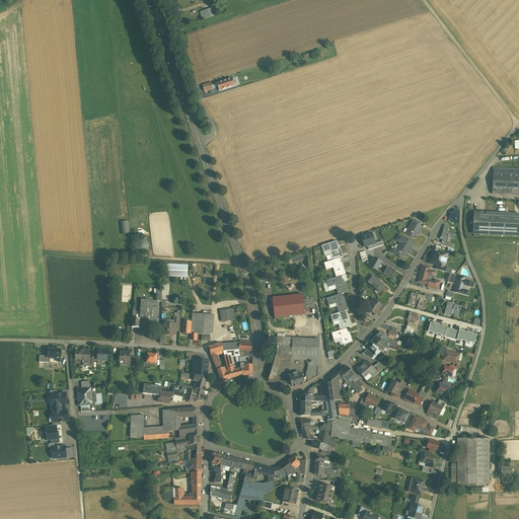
[(215,8),(209,10),(211,16),(217,15),(215,8)]
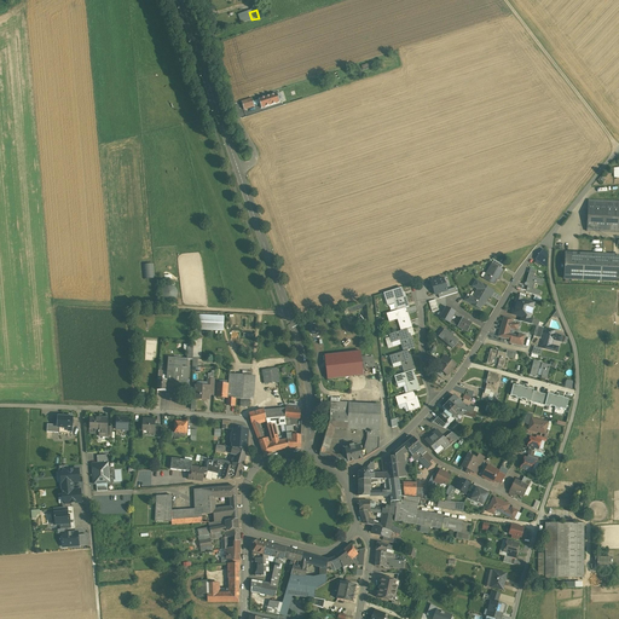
[(249,12),(239,15),(242,23),(252,19),(249,12)]
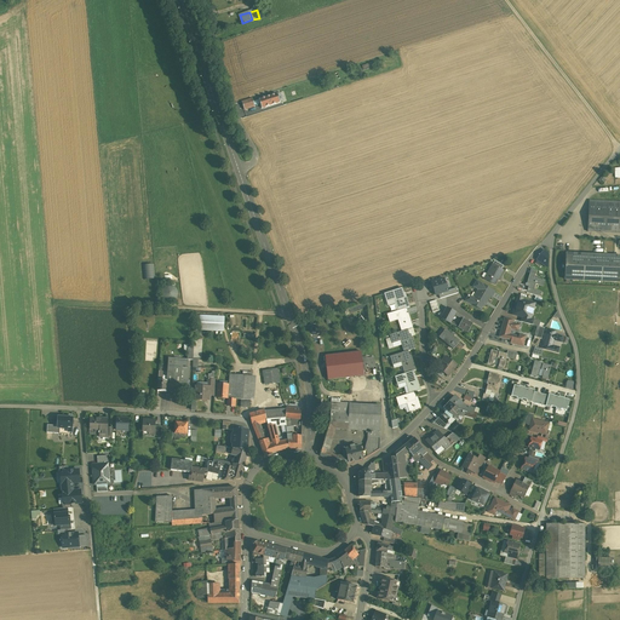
[(280,103),(277,95),(258,99),(260,105),(262,109),(280,103)]
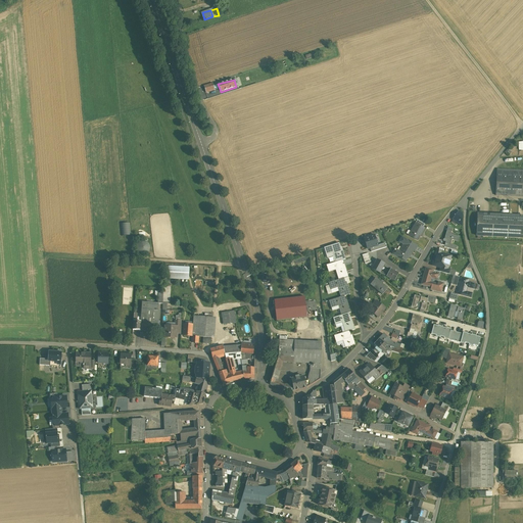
[(220,89),(218,84),(212,86),(212,83),(203,86),(205,93),(220,89)]
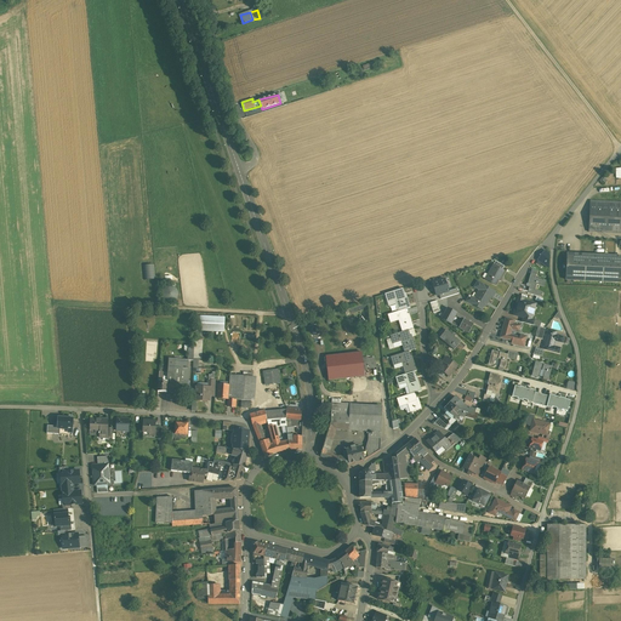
[(620,201),(590,201),(588,233),(620,234),(620,201)]
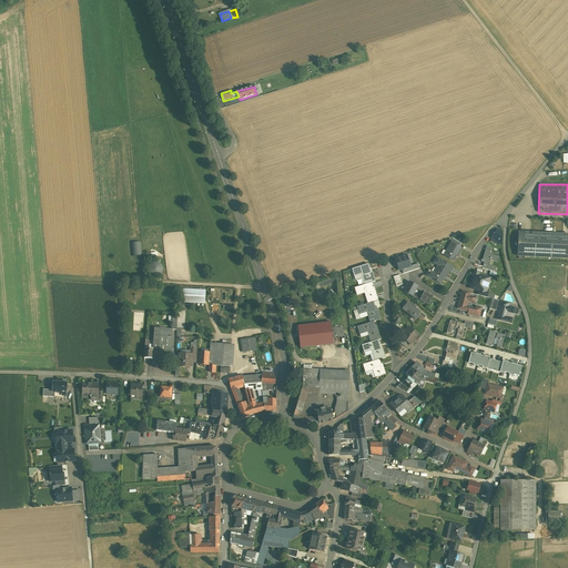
[(498,230),(492,239),(501,246),(503,232),(498,230)]
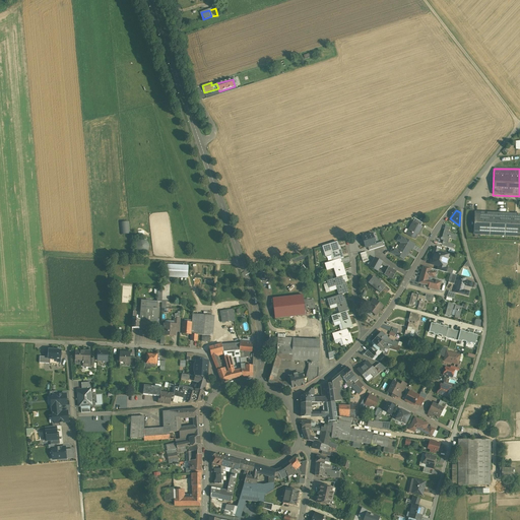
[(519,213),(474,212),(473,235),(519,236),(519,213)]
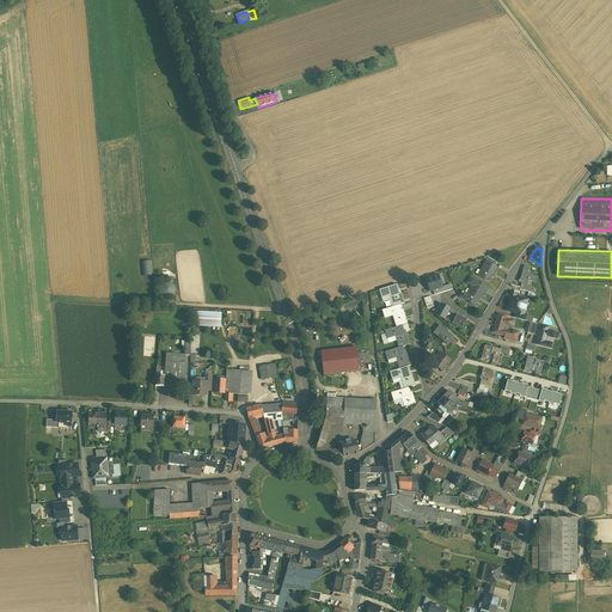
[(153,275),(153,261),(141,261),(141,275),(153,275)]
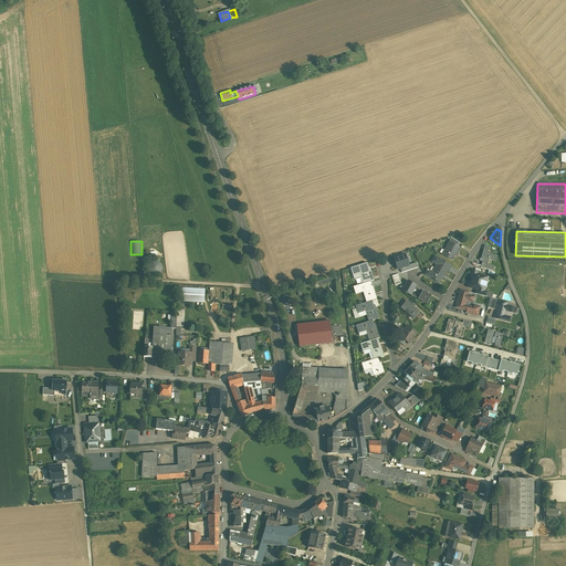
[(458,247),(451,242),(443,255),(452,261),(457,252),(458,252),(461,248),(458,247)]
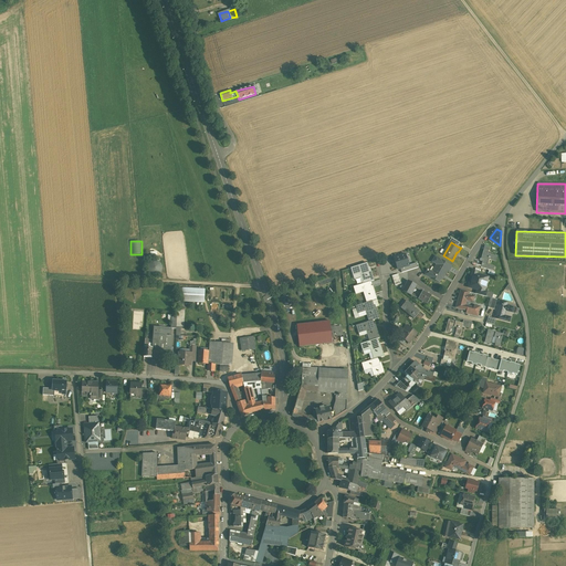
[(489,251),(483,250),(481,259),(483,260),(481,268),(493,271),(494,266),(488,265),(489,260),(495,261),(498,257),(488,254),(489,251)]
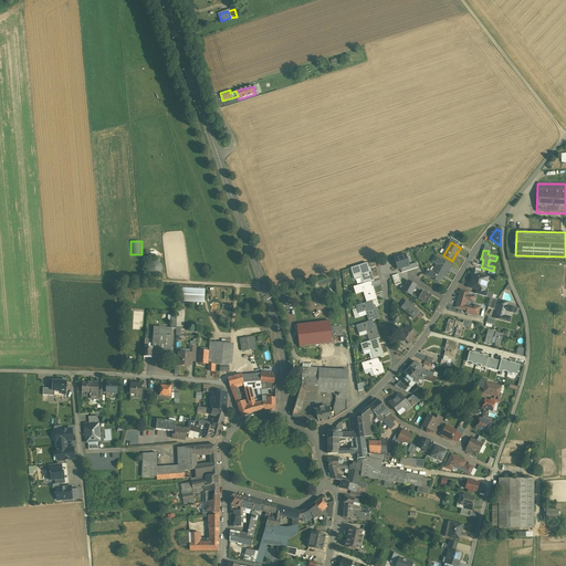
[(405,255),(394,259),(398,270),(400,269),(409,266),(405,255)]
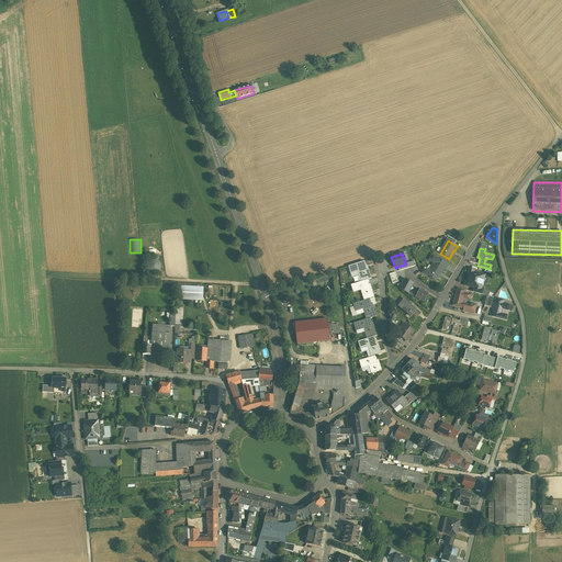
[(442,261),(433,255),(429,260),(435,263),(435,262),(440,266),(442,261)]
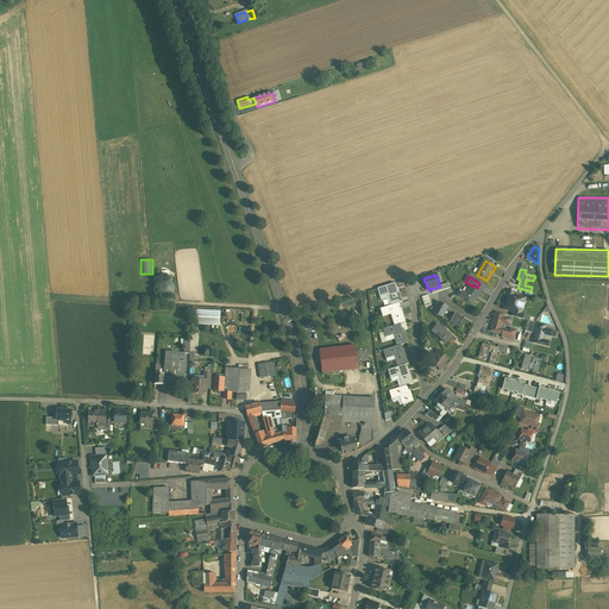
[(164,281),(162,283),(161,284),(159,288),(159,290),(161,293),(163,295),(167,296),(169,296),(171,295),(174,293),(174,289),(174,287),(173,284),(170,282),(168,281),(164,281)]
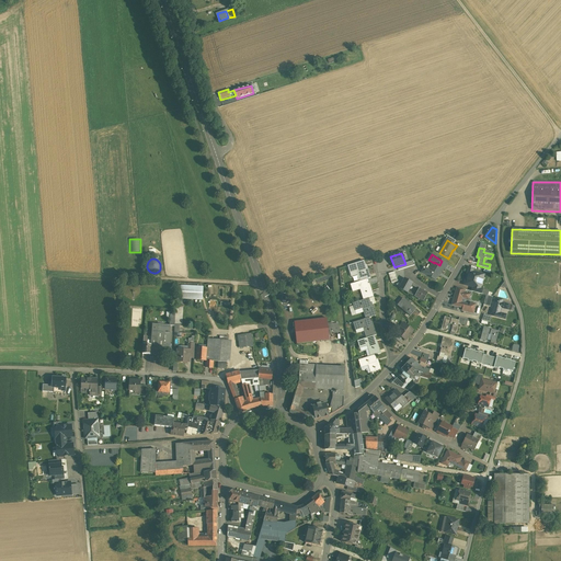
[(364,261),(347,266),(350,273),(357,271),(361,282),(366,279),(370,278),(367,266),(366,267),(364,261)]
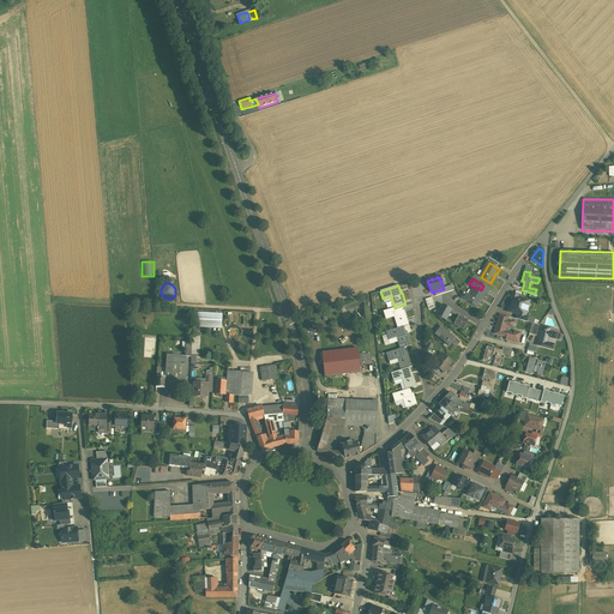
[(444,289),(434,292),(435,296),(453,290),(452,287),(444,289)]
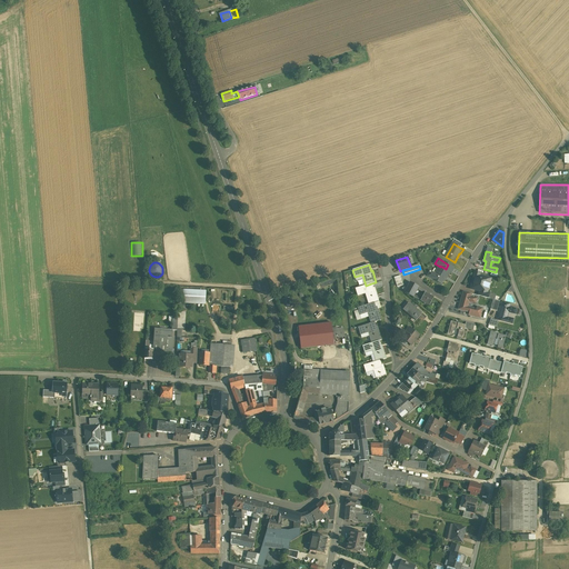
[(435,275),(432,279),(441,285),(446,276),(447,276),(450,271),(446,269),(440,266),(440,267),(435,275)]
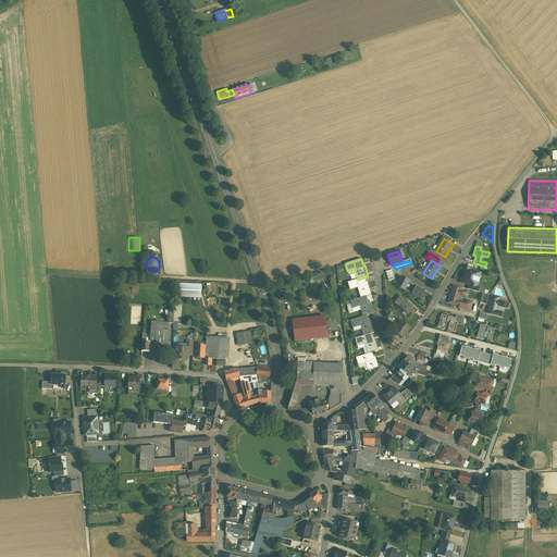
[(470,267),(465,265),(462,276),(463,277),(462,284),(469,285),(474,286),(477,287),(478,283),(469,281),(470,275),(479,277),(477,276),(479,272),(469,270),(470,267)]
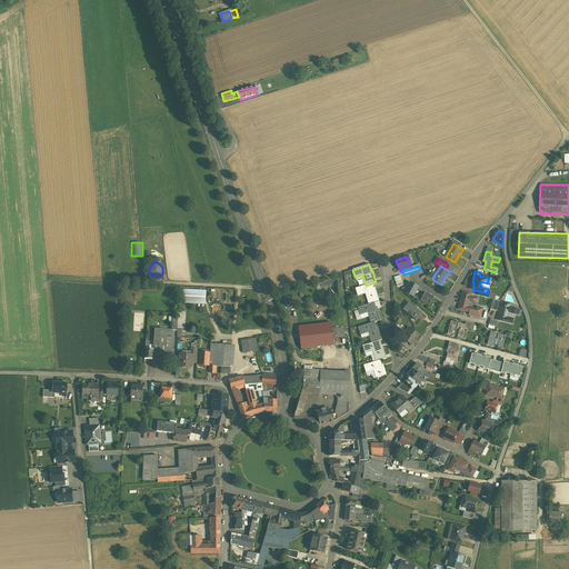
[(366,286),(355,289),(357,296),(365,293),(368,305),(373,302),(379,301),(375,289),(373,290),(371,283),(366,286)]
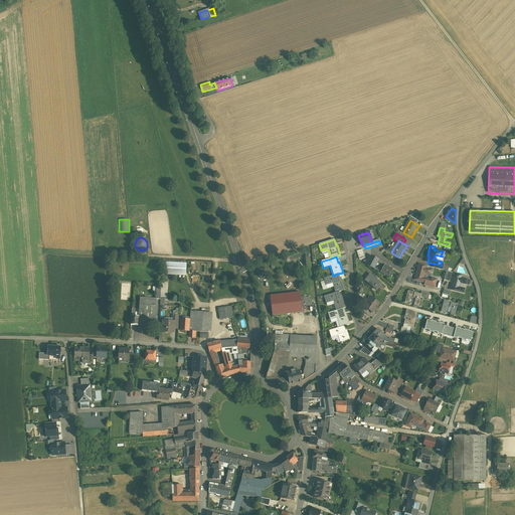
[(378,261),(371,256),(366,265),(373,269),(377,262),(378,261)]
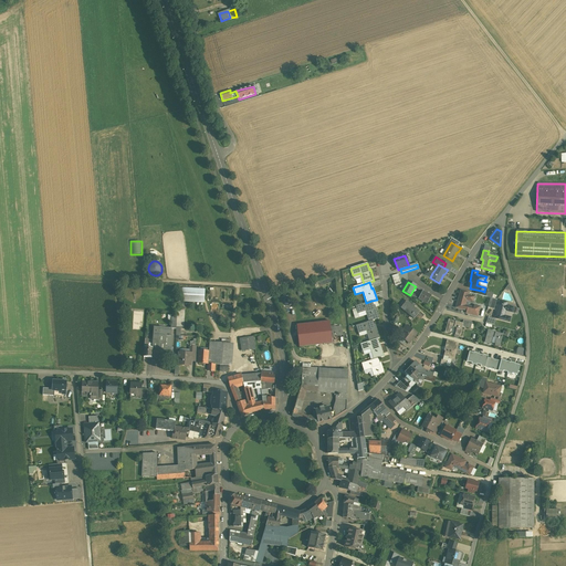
[(205,290),(181,289),(181,302),(205,303),(205,290)]
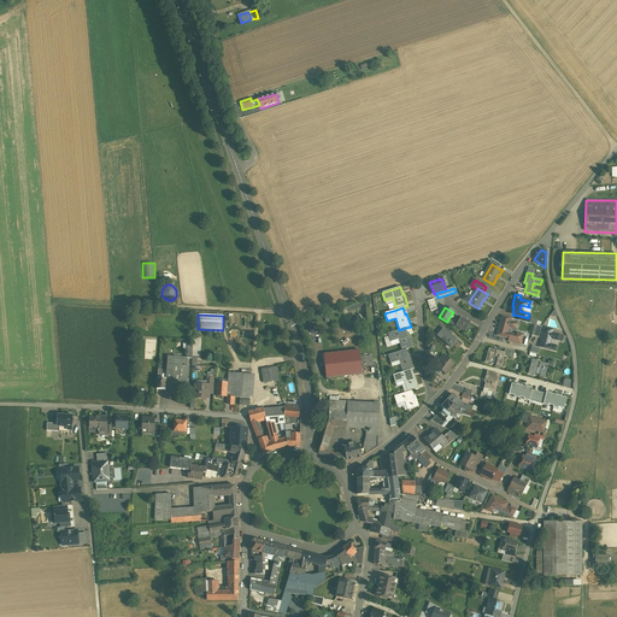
[(466,319),(462,316),(456,327),(465,331),(470,323),(465,321),(466,319)]
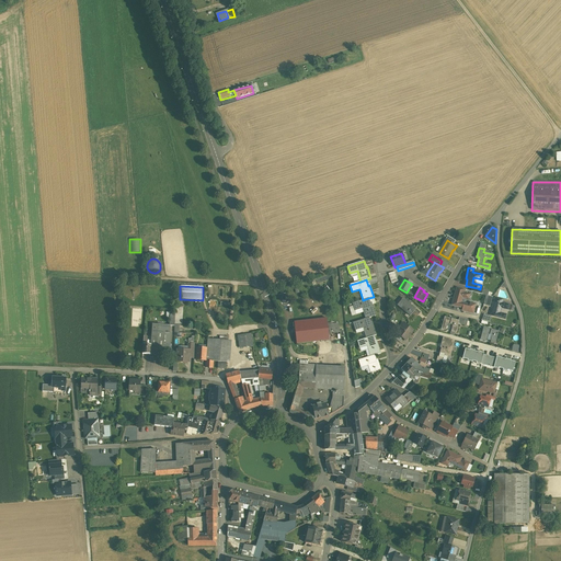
[(461,289),(457,288),(455,297),(456,298),(456,300),(454,306),(462,308),(466,309),(467,305),(460,302),(462,297),(469,299),(470,295),(460,292),(461,289)]
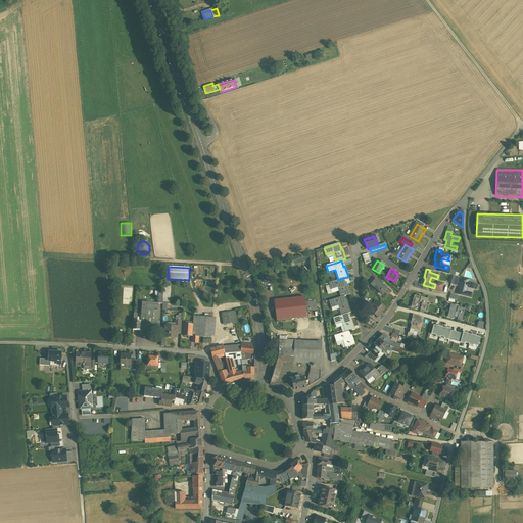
[(459,277),(453,276),(450,284),(457,286),(459,277)]
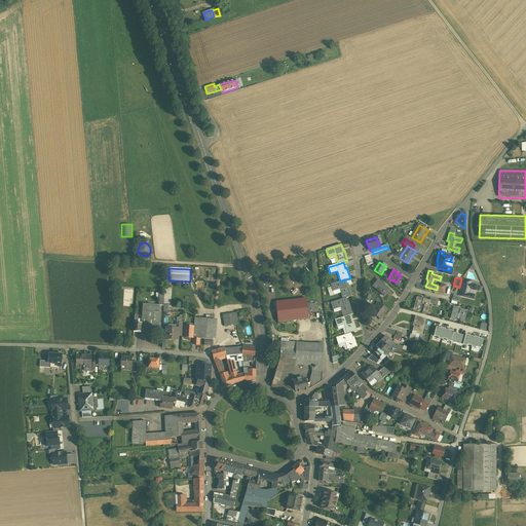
[(340,282),(331,285),(333,291),(339,289),(342,299),(346,298),(352,296),(348,286),(347,286),(345,279),(340,282)]
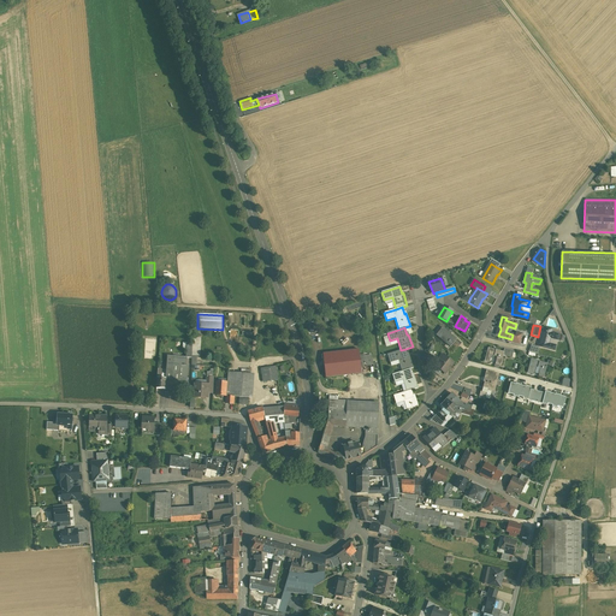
[(457,339),(443,327),(440,330),(437,335),(436,336),(450,348),(457,339)]
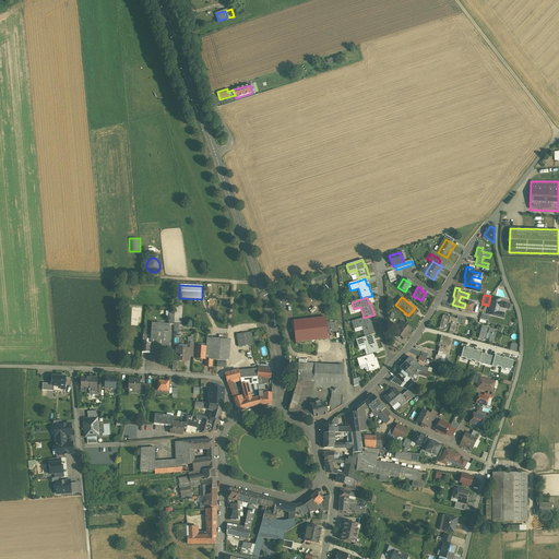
[(507,304),(498,301),(499,298),(494,297),(491,307),(494,307),(491,314),(503,318),(504,313),(498,312),(499,307),(506,309),(507,304)]
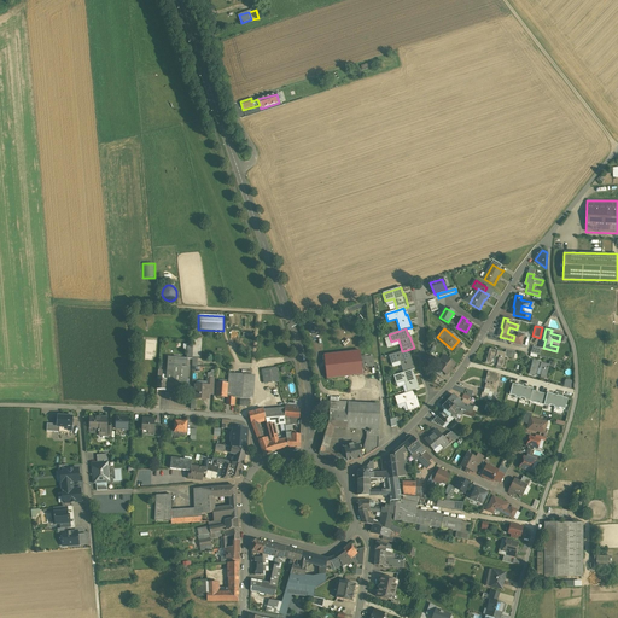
[(524,336),(518,334),(517,336),(514,336),(513,340),(509,339),(509,342),(522,345),(524,336)]
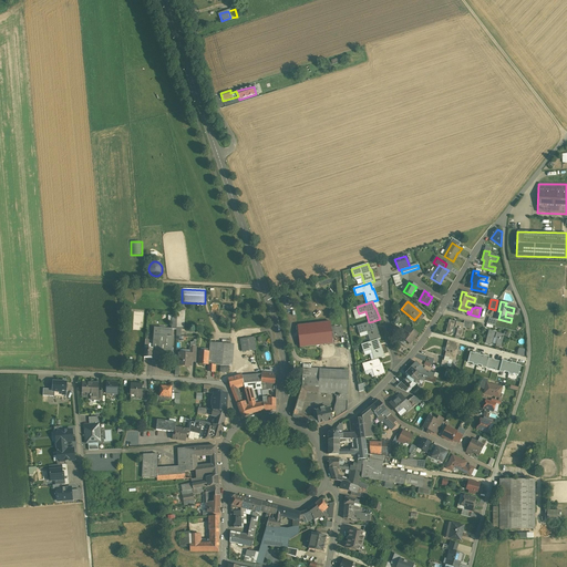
[(463,325),(450,320),(446,332),(451,333),(452,327),(457,329),(456,336),(461,337),(463,327),(464,325),(463,325)]
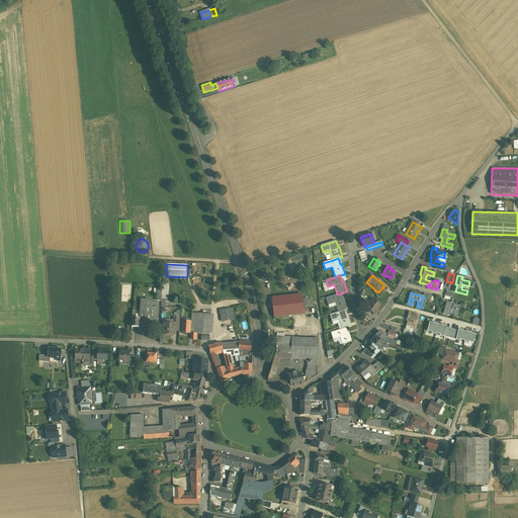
[(337,294),(326,298),(328,305),(335,303),(338,313),(345,311),(347,310),(344,298),(343,299),(341,293),(337,294)]
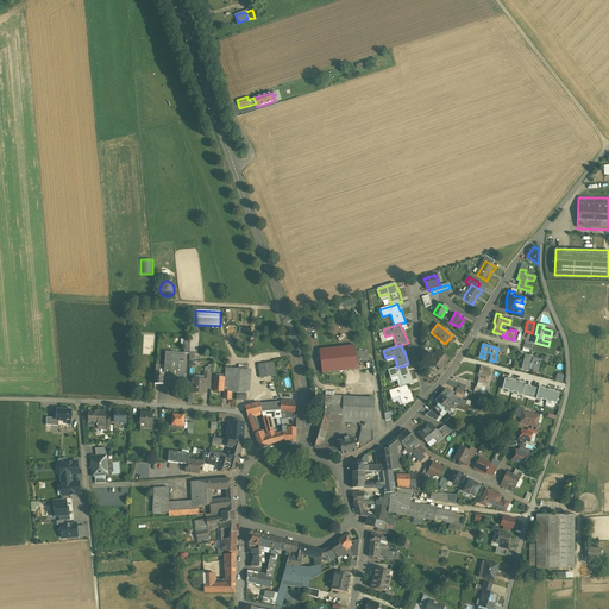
[(355,346),(319,350),(322,374),(357,369),(356,356),(356,351),(355,346)]
